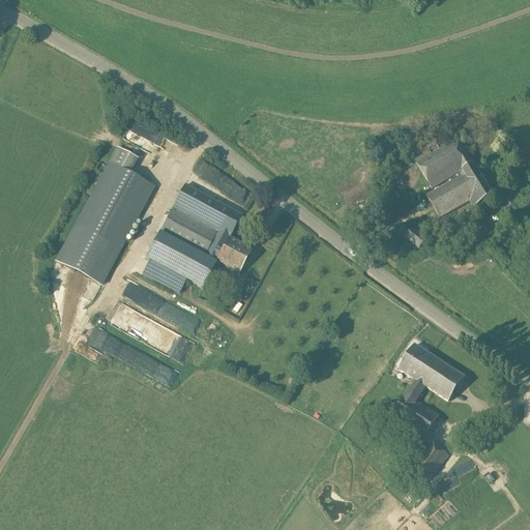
[(441,150),(431,130),(405,145),(432,190),(453,178),(454,180),(427,197),(440,219),(470,202),(473,208),(493,197),(483,180),(486,178),(483,175),(481,177),(475,167),(473,164),(464,147),(459,140),(441,150)]
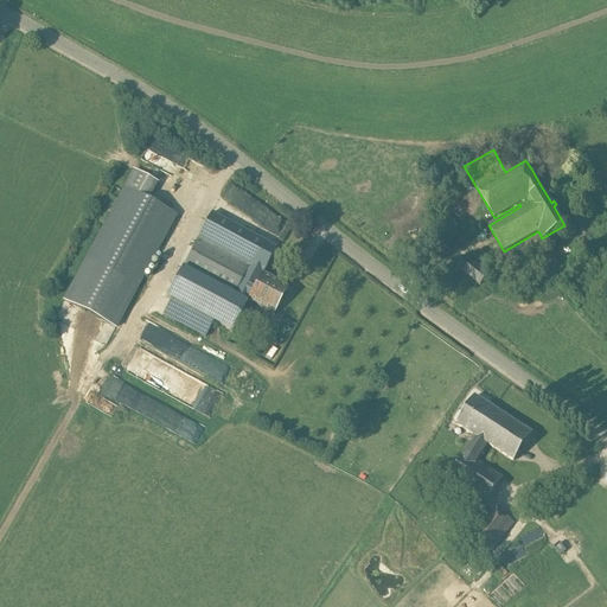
[(151,160),(154,154),(147,151),(144,157),(151,160)]
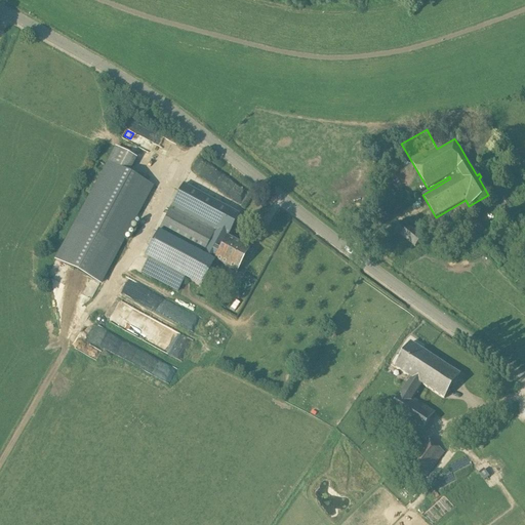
[(73,228),(55,259),(99,283),(152,186),(128,173),(136,158),(116,147),(108,162),(73,228)]
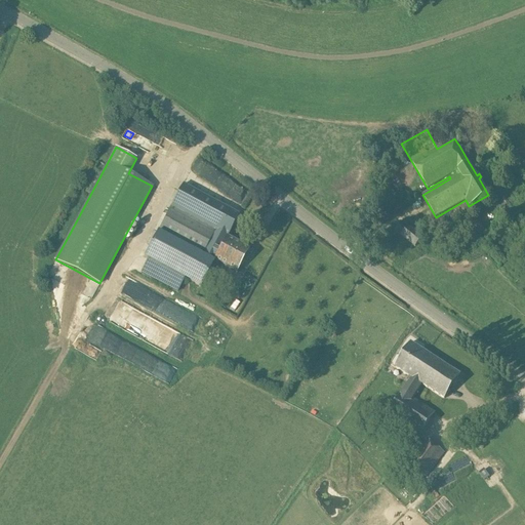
[(149,259),(142,274),(177,292),(185,278),(200,286),(214,259),(215,260),(237,272),(249,248),(228,238),(228,237),(239,214),(184,185),(171,207),(215,230),(202,254),(176,241),(179,233),(163,225),(159,232),(158,231),(145,256),(149,259)]
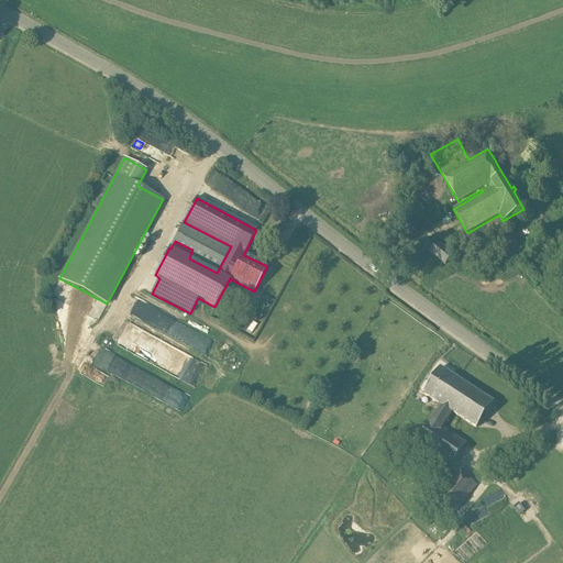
[(256,201),(249,212),(252,216),(261,205),(256,201)]
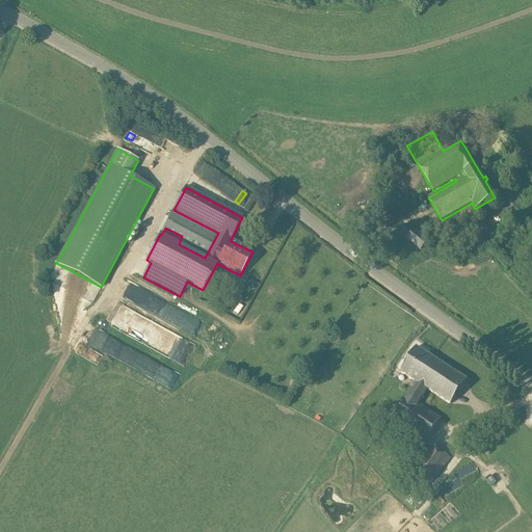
[(421,250),(429,240),(414,228),(404,238),(421,250)]
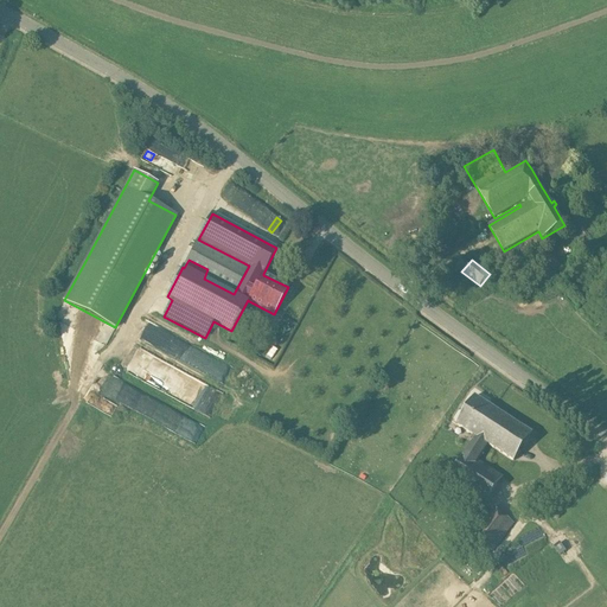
[(106,372),(97,390),(113,397),(120,379),(106,372)]
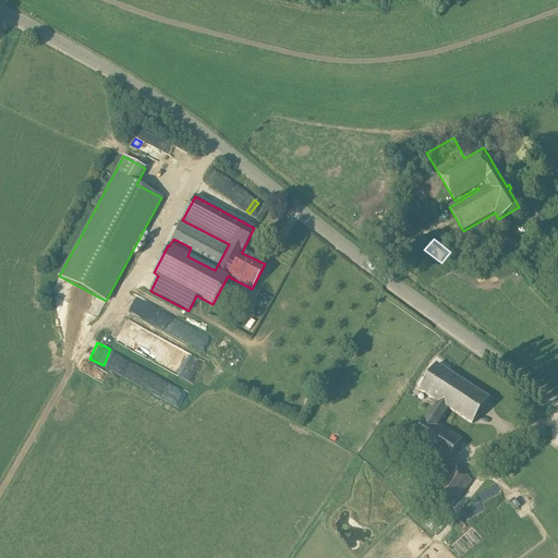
[(435,405),(412,439),(447,462),(463,438),(440,424),(439,423),(448,409),(449,410),(472,424),(489,398),(437,364),(421,390),(436,400),(433,405),(435,405)]
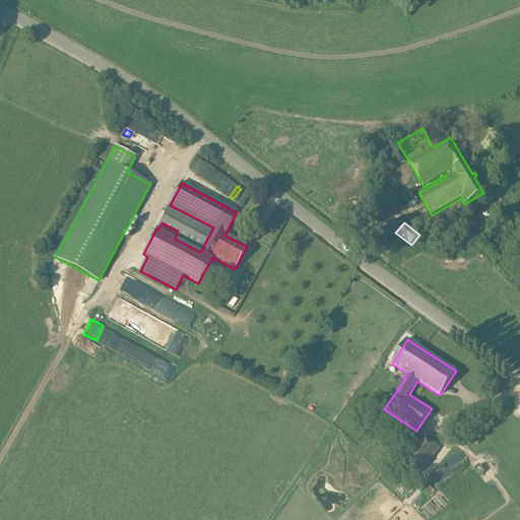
[(160,361),(156,372),(167,376),(171,365),(160,361)]
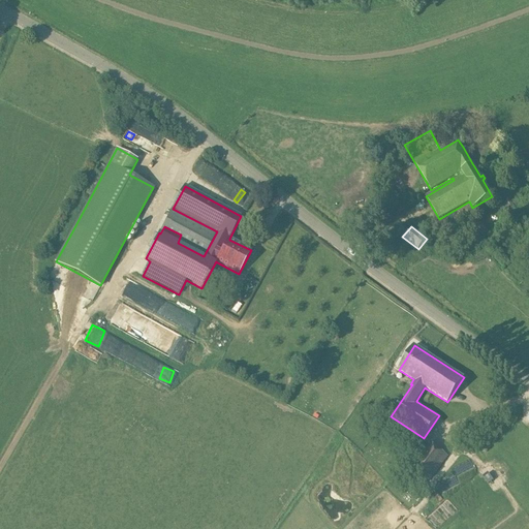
[(429,480),(448,457),(431,442),(411,466),(429,480)]
